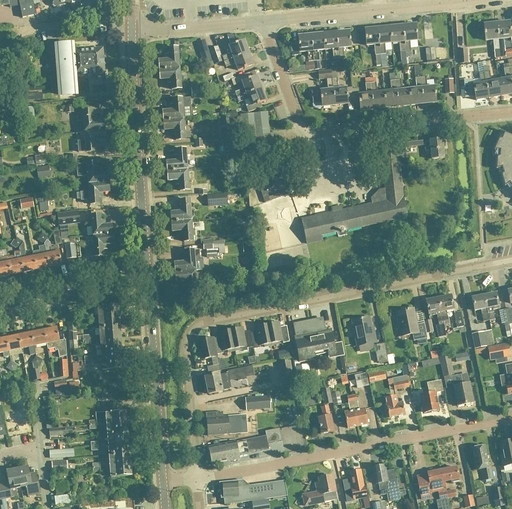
[(18,0),(19,4),(22,16),(35,14),(33,0),(18,0)]
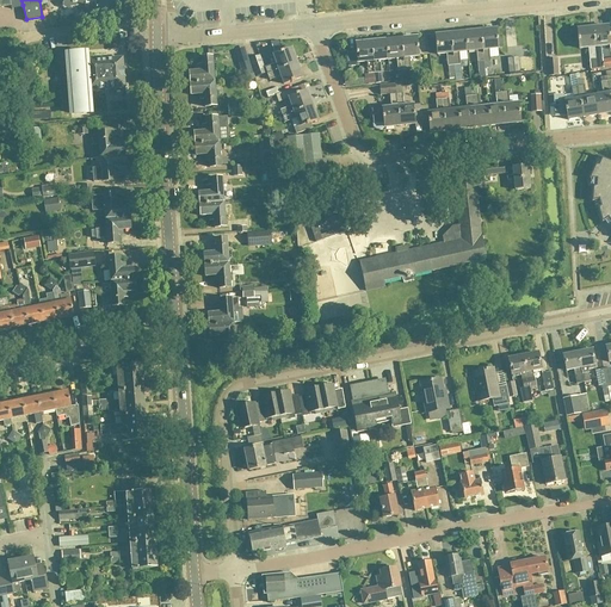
[(109,6),(135,1),(135,0),(84,0),(84,1),(84,2),(85,10),(99,7),(98,0),(103,0),(104,6),(109,5),(109,6)]
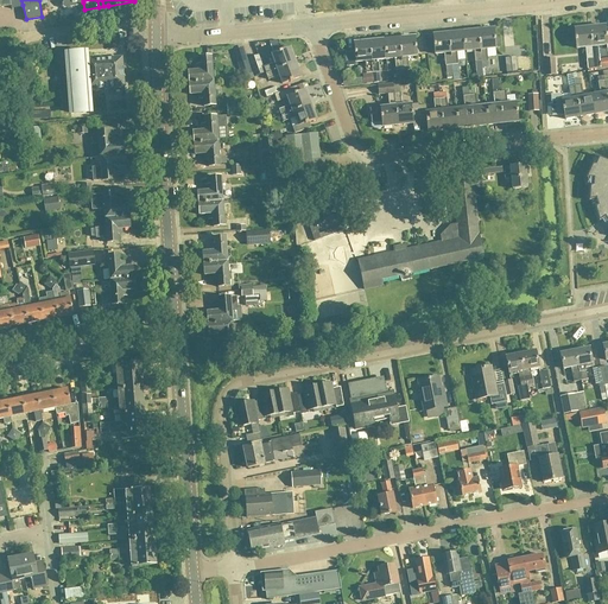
[(607,30),(606,31),(605,24),(589,26),(594,65),(600,65),(597,44),(607,43),(607,48),(607,46),(607,30)]
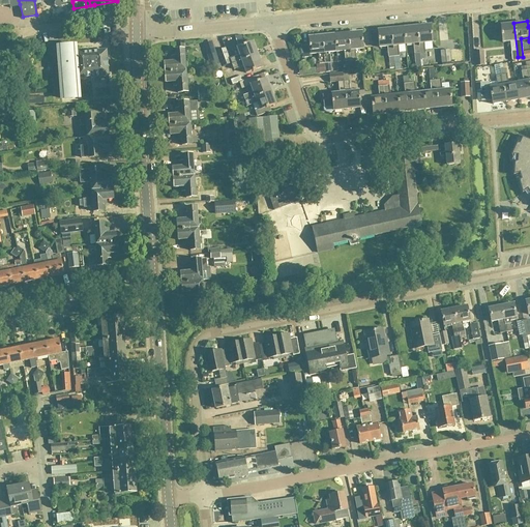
[(511,58),(518,57),(513,23),(501,24),(502,40),(510,39),(511,58)]
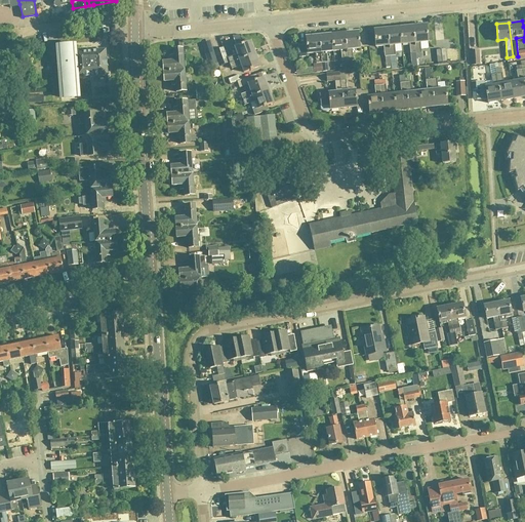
[(428,40),(433,39),(432,32),(427,32),(427,24),(412,25),(415,51),(420,51),(419,41),(428,40)]
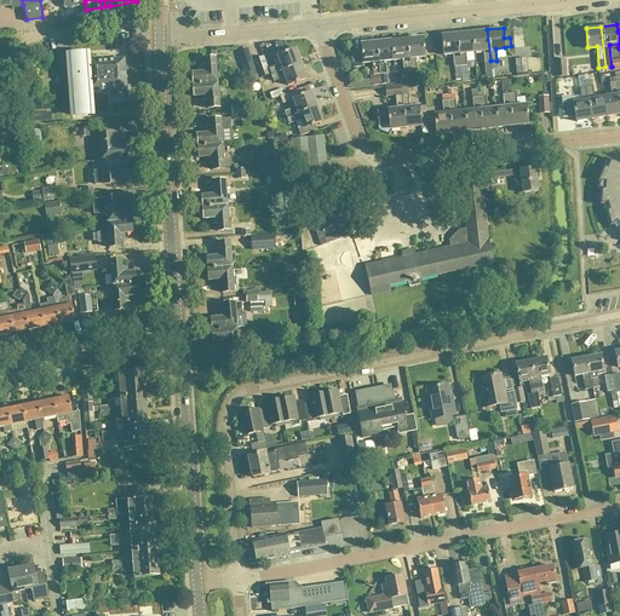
[(484,62),(491,61),(487,29),(472,32),(474,50),(483,50),(484,62)]
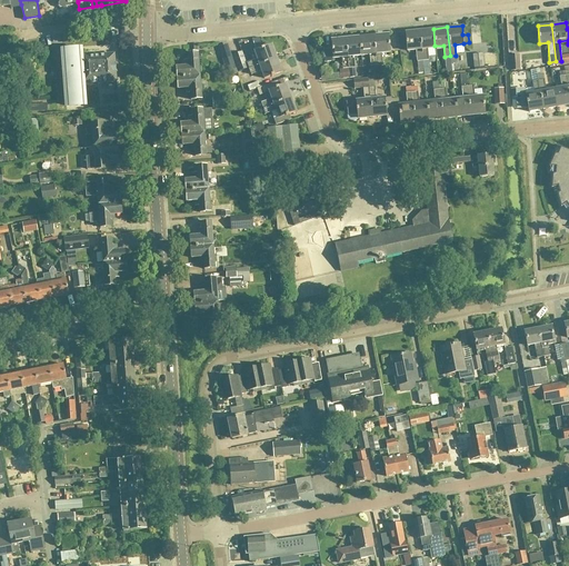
[(420,30),(422,59),(428,58),(427,47),(435,46),(433,29),(420,30)]
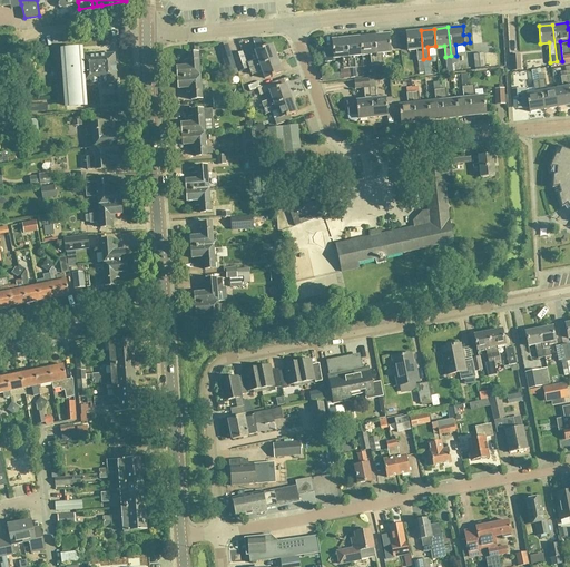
[(421,30),(416,30),(406,31),(408,49),(416,48),(418,59),(423,59),(421,30)]
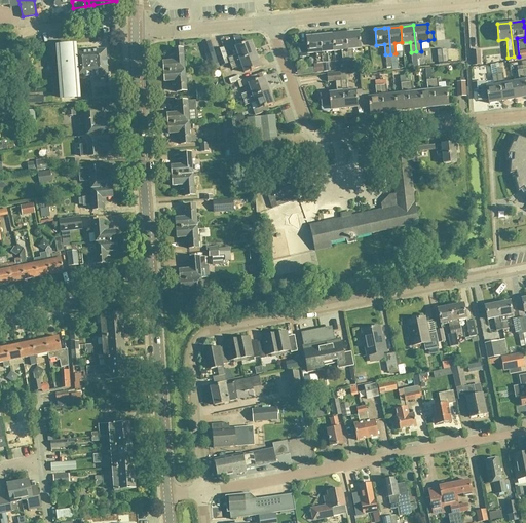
[(345,32),(347,59),(353,58),(352,47),(360,46),(359,30),(345,32)]
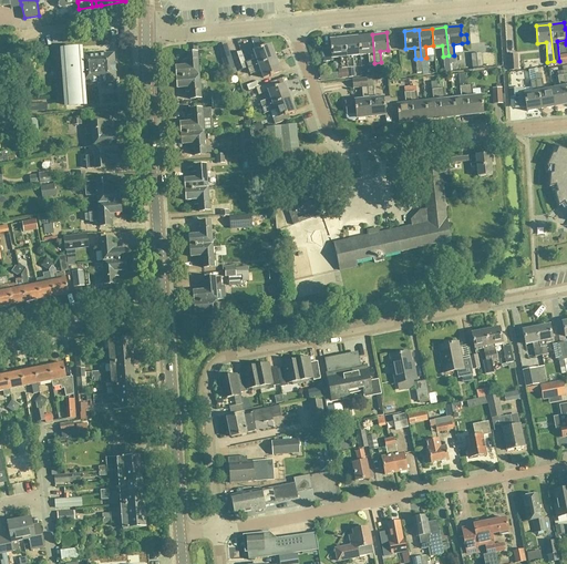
[(358,36),(360,53),(368,52),(369,63),(374,63),(372,34),(358,36)]
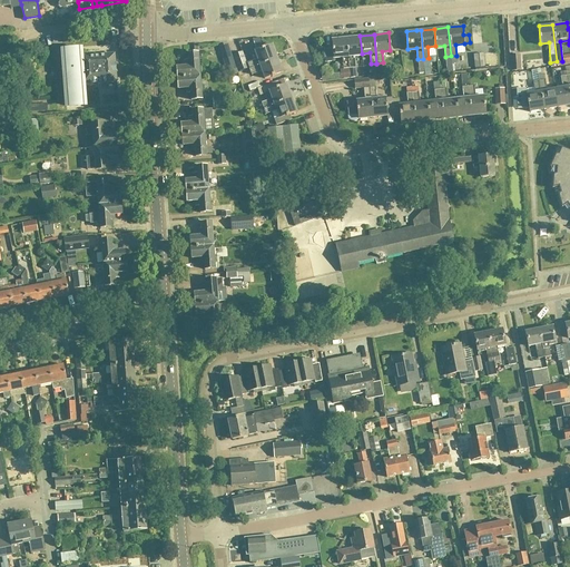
[(346,37),(349,66),(355,66),(354,55),(362,54),(360,36),(346,37)]
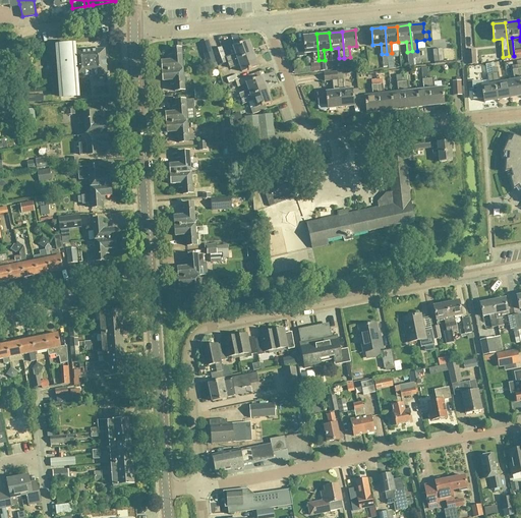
[(319,60),(316,34),(303,36),(304,43),(296,44),(297,55),(305,54),(305,52),(312,51),(313,61),(319,60)]
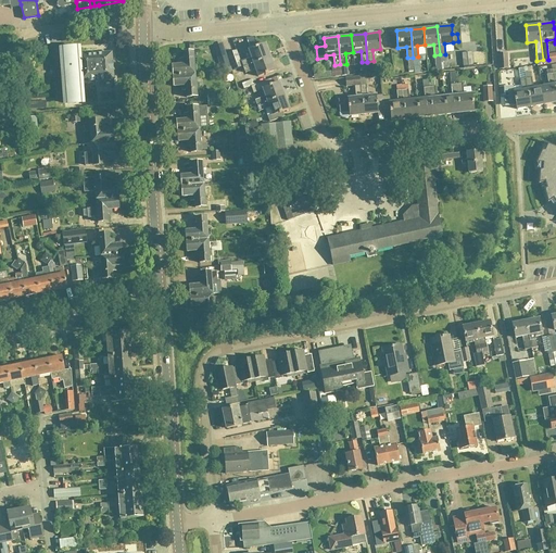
[(243,65),(270,55),(265,42),(249,48),(252,57),(241,60),(243,65)]
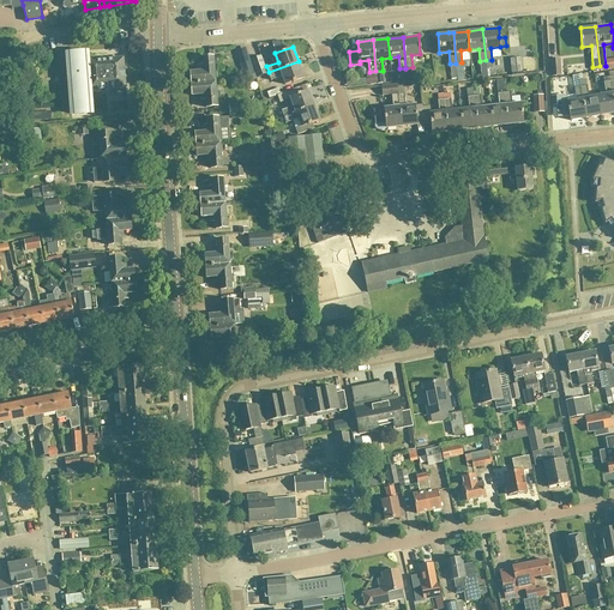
[(66,54),(71,112),(91,110),(89,89),(125,86),(122,56),(86,59),(86,52),(66,54)]
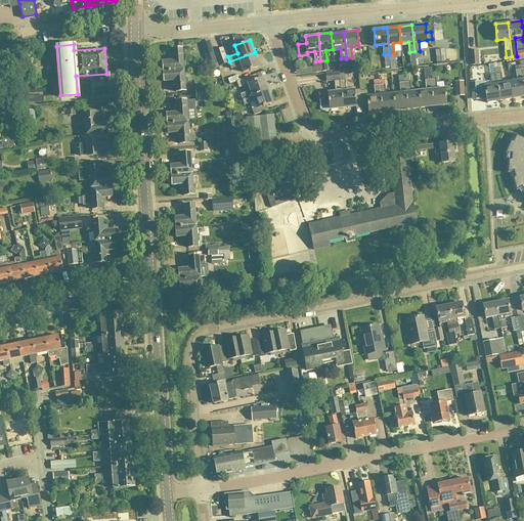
[(220,63),(228,61),(222,46),(214,48),(220,63)]
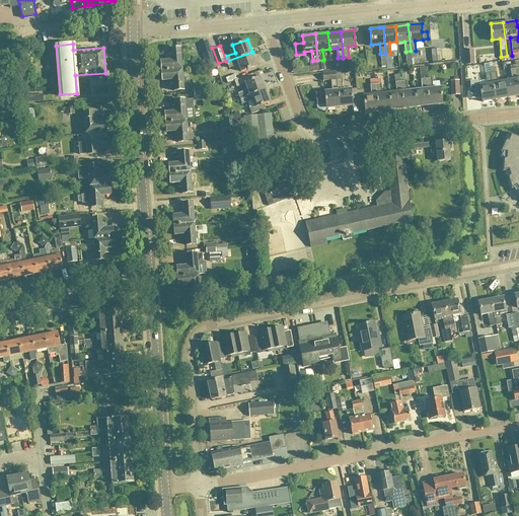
[(161,69),(181,68),(179,47),(170,48),(171,54),(167,55),(167,59),(161,60),(161,69)]
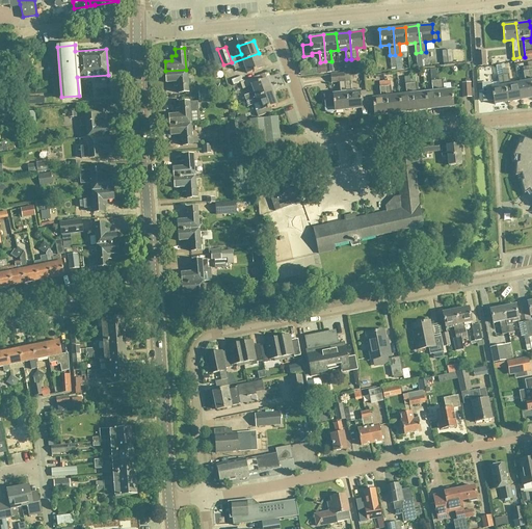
[(451,48),(449,49),(443,49),(444,61),(452,60),(451,48)]
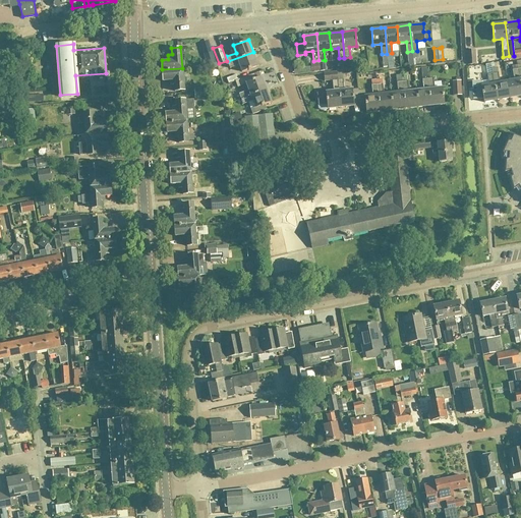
[(475,49),(467,49),(468,63),(476,62),(475,49)]
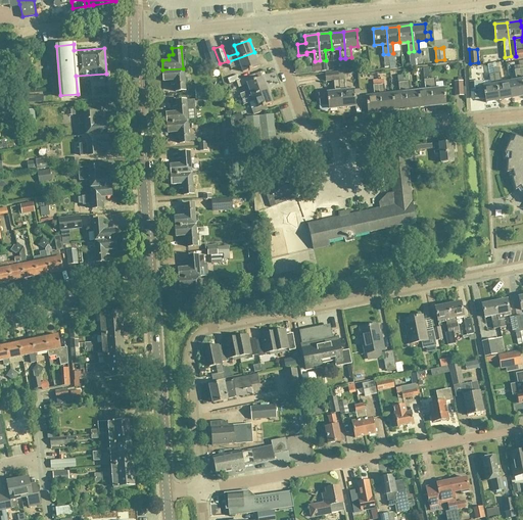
[(214,52),(205,54),(208,63),(217,61),(214,52)]
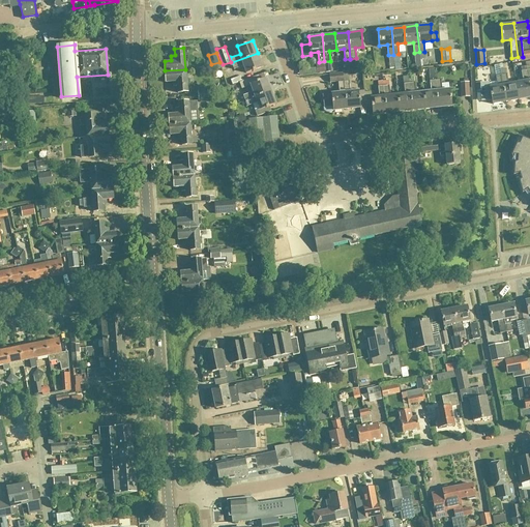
[(258,53),(232,62),(234,67),(243,64),(246,71),(262,65),(258,53)]
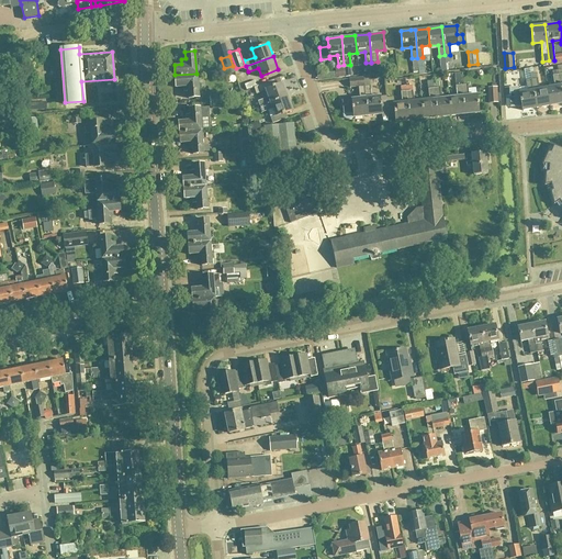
[(521,103),(523,109),(537,107),(531,78),(530,73),(530,68),(524,68),(526,79),(528,90),(519,92),(519,88),(513,89),(513,87),(506,87),(506,93),(513,93),(514,103),(521,103)]
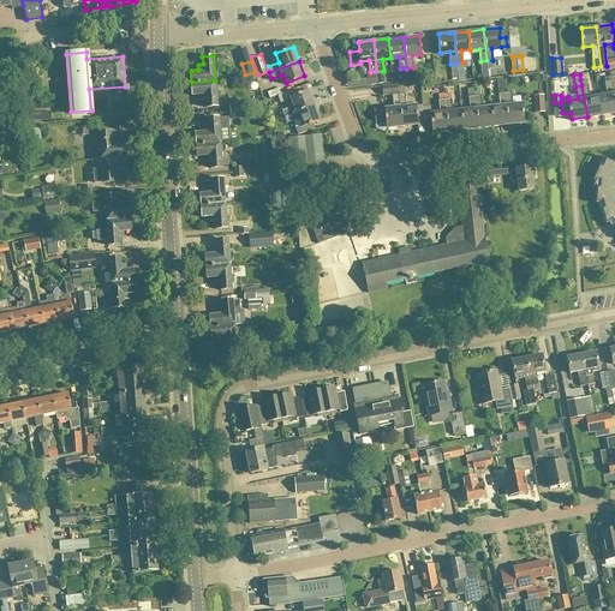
[(581,85),(587,117),(602,113),(598,95),(590,96),(587,78),(580,79),(581,85)]
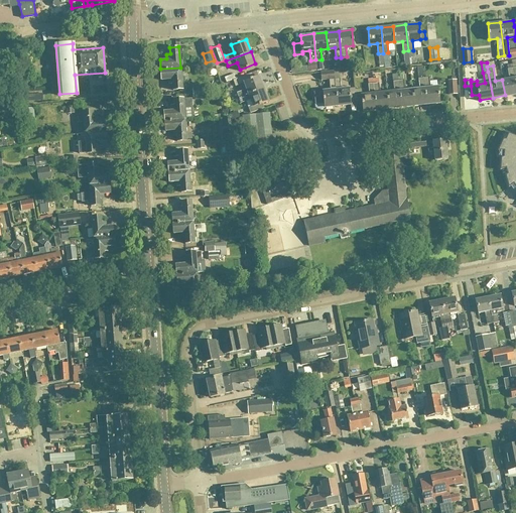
[(180,68),(160,69),(161,79),(168,78),(168,83),(172,82),(173,89),(182,88),(180,68)]
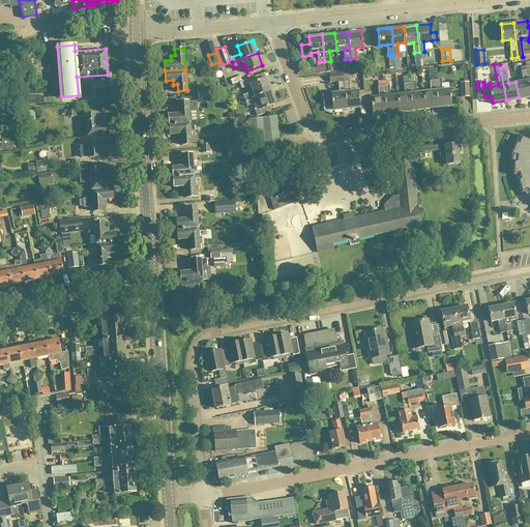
[(516,82),(519,97),(529,95),(529,85),(527,69),(522,70),(523,81),(516,82)]
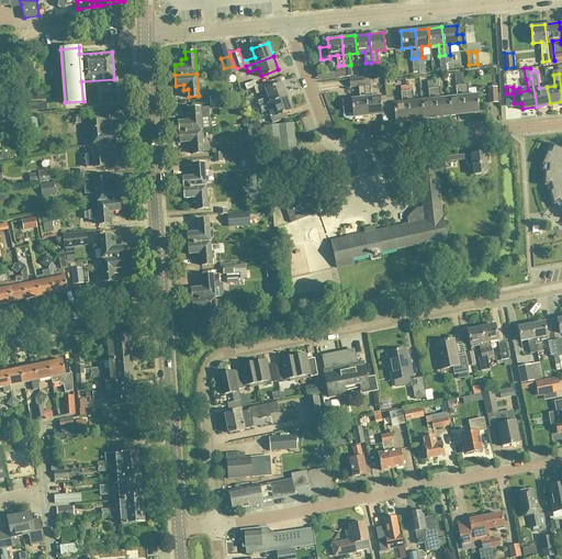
[(349,77),(350,84),(350,86),(364,85),(363,76),(349,77)]
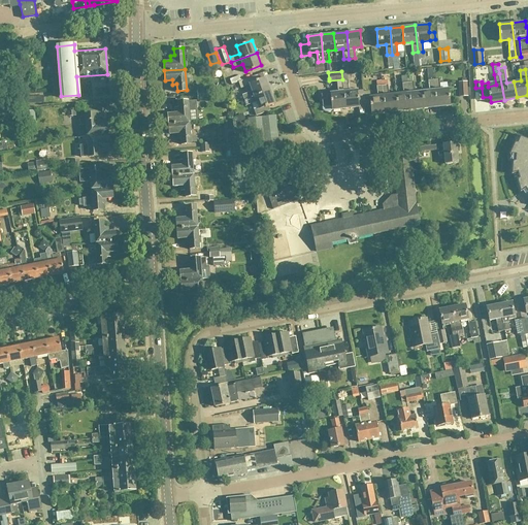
[(244,98),(244,99),(270,90),(265,76),(259,78),(257,72),(241,78),(239,73),(229,77),(231,83),(238,79),(240,87),(250,83),(252,89),(242,93),(244,98)]
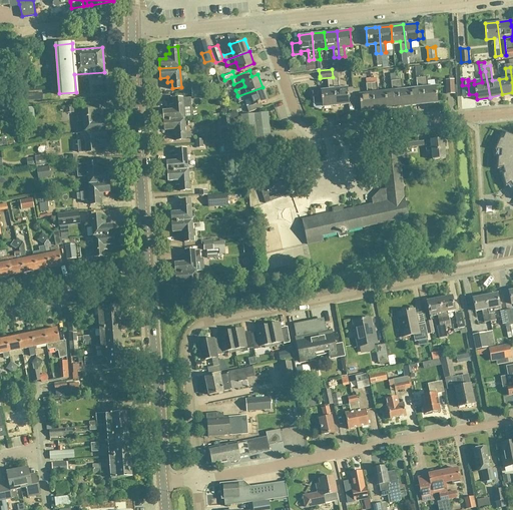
[(410,88),(412,103),(424,102),(421,76),(416,77),(417,87),(410,88)]
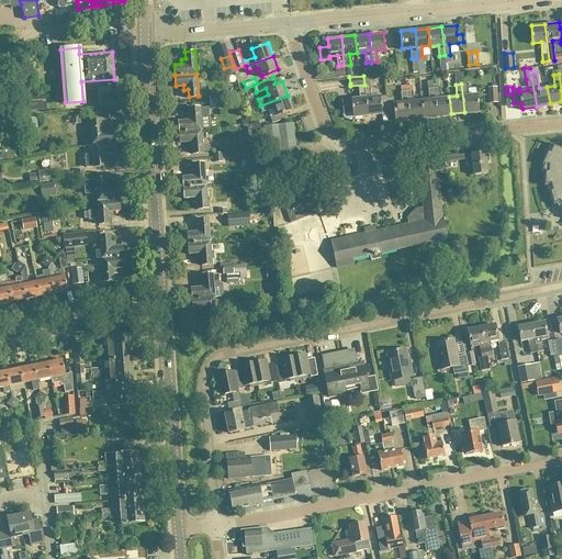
[(468,84),(461,84),(464,112),(479,111),(476,93),(469,94),(468,84)]
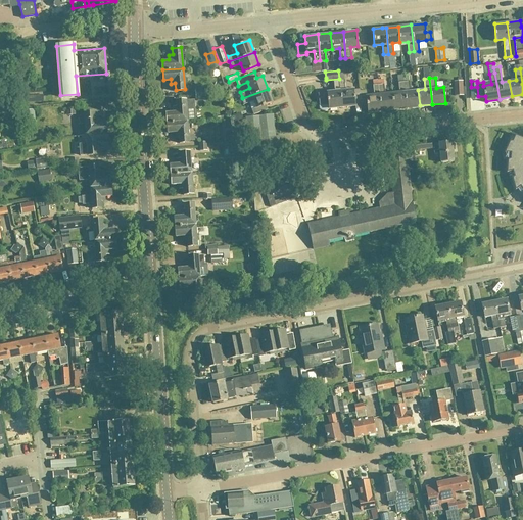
[(329,107),(342,106),(339,79),(333,80),(334,90),(319,92),(320,103),(319,104),(319,106),(321,108),(324,108),(326,108),(329,107)]
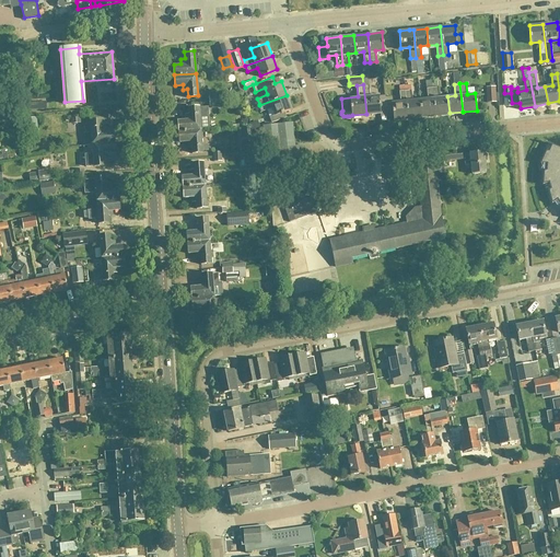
[(369,84),(363,84),(366,114),(380,112),(380,104),(380,103),(386,103),(385,95),(385,94),(370,95),(369,84)]
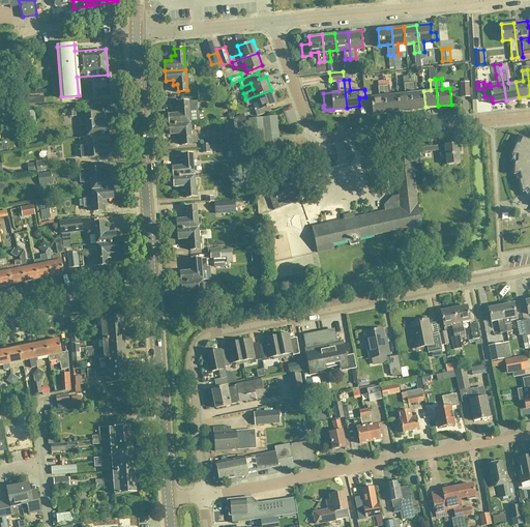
[(469,80),(461,81),(461,95),(470,95),(469,80)]
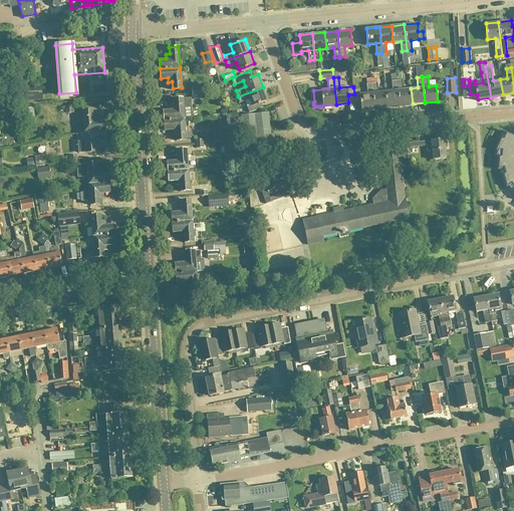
[(403,78),(397,79),(400,105),(413,103),(411,88),(404,88),(403,78)]
